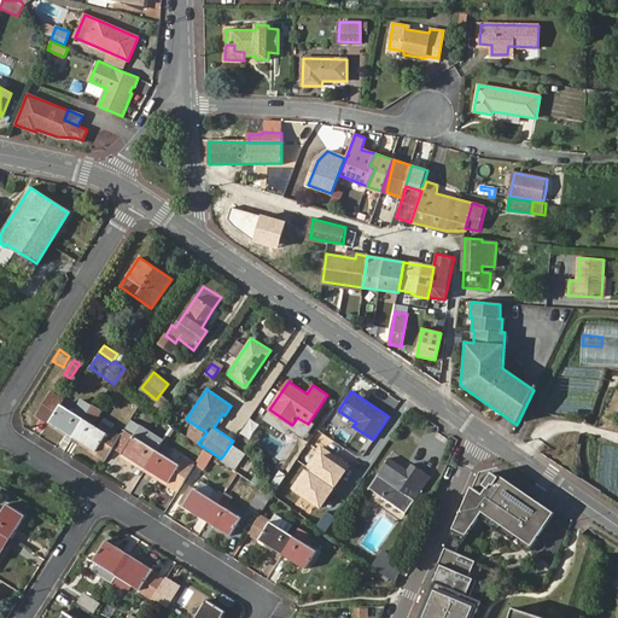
[(71,437),(91,406),(80,400),(73,412),(60,404),(62,401),(50,392),(36,415),(48,423),(71,437)]
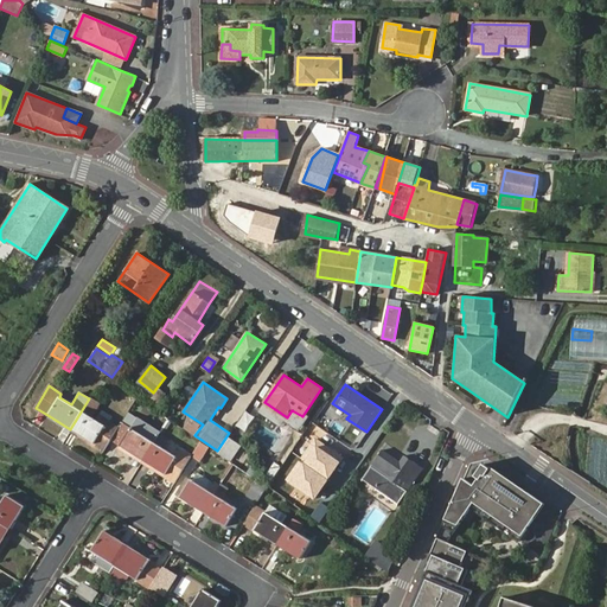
[(98,406),(89,398),(70,429),(103,451),(114,432),(91,417),(98,406)]
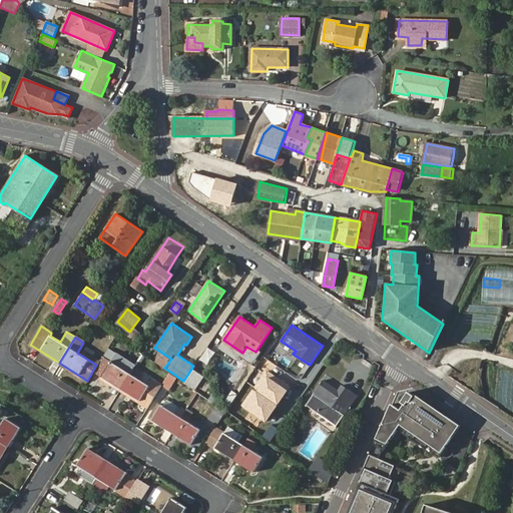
[(133,368),(142,355),(139,353),(138,352),(130,365),(125,362),(126,360),(116,354),(101,377),(120,389),(133,368)]
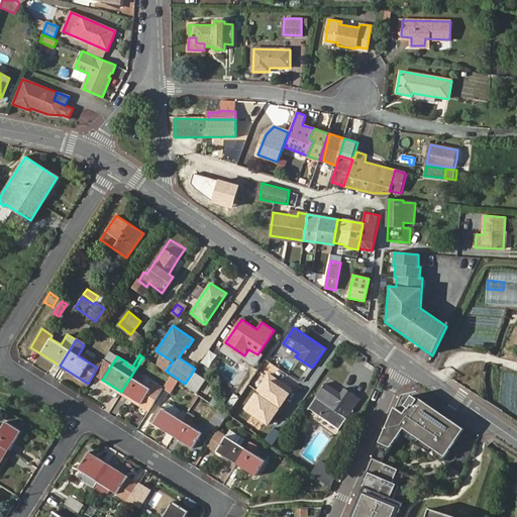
[(143,376),(134,371),(121,392),(150,409),(160,393),(150,388),(140,381),(143,376)]
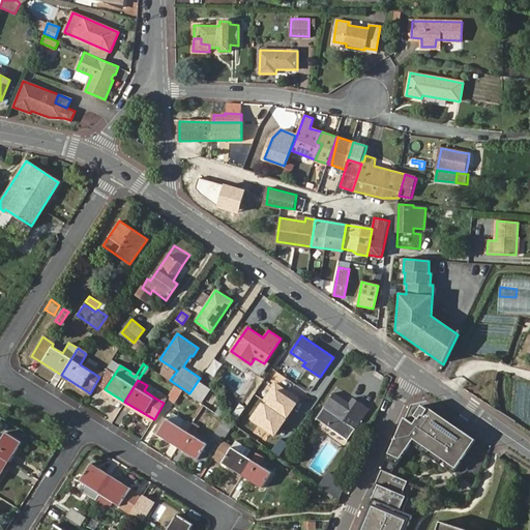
[(188,394),(200,403),(209,388),(198,381),(189,393),(188,394)]
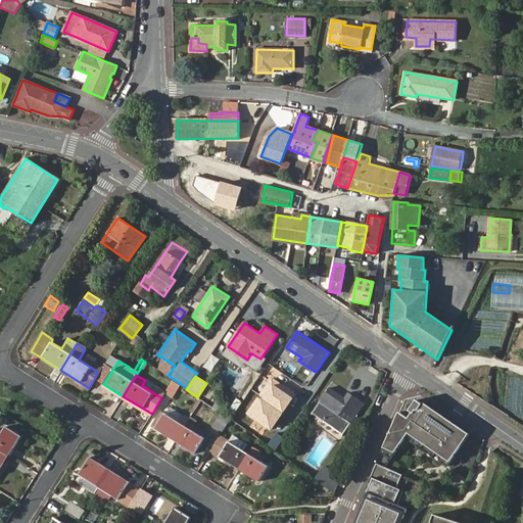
[(298,395),(273,377),(247,413),(273,431),(298,395)]
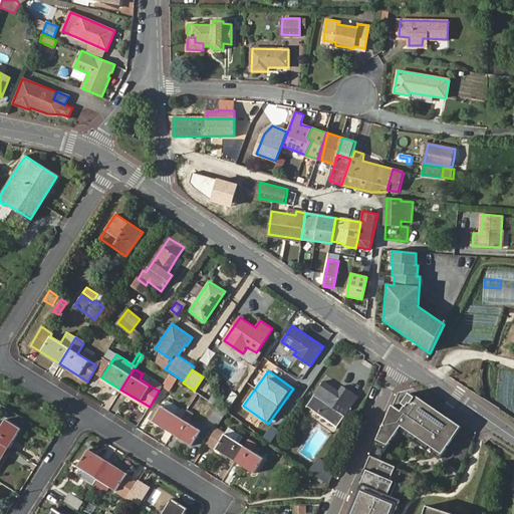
[(169,391),(177,378),(170,373),(162,386),(169,391)]
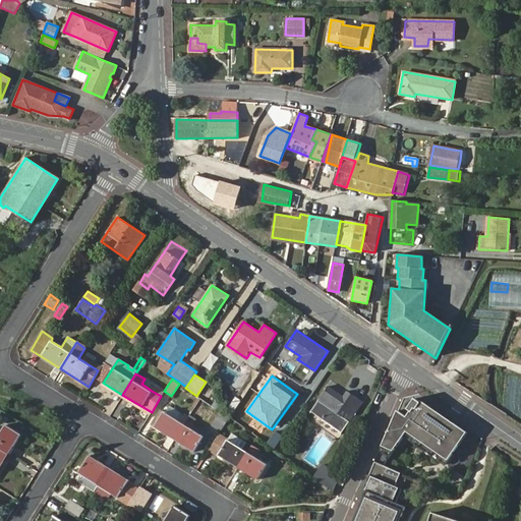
[(161,396),(164,391),(155,386),(152,391),(161,396)]
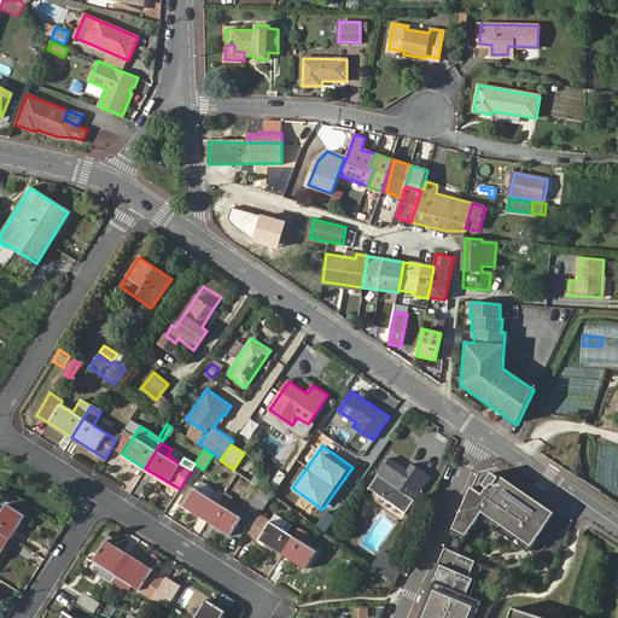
[(414,500),(412,497),(415,491),(420,493),(430,477),(410,465),(407,470),(389,459),(368,489),(406,514),(414,500)]
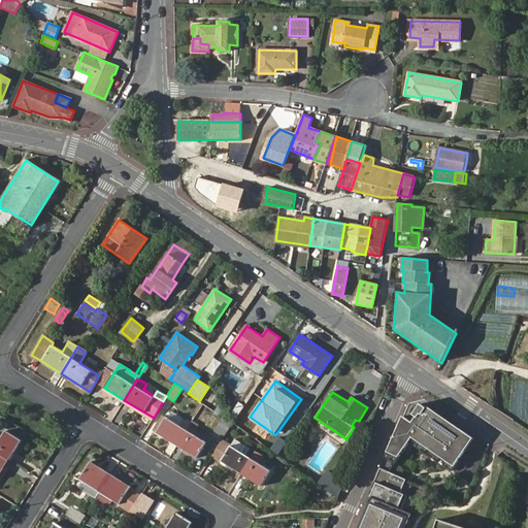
[(203,403),(220,410),(224,402),(207,394),(203,403)]
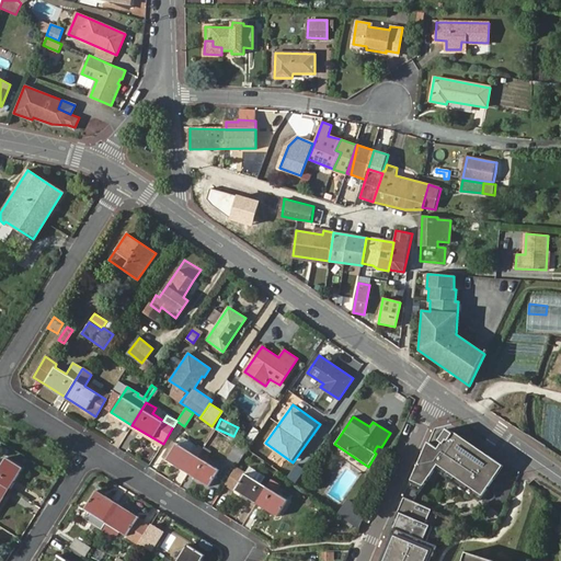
[(502,465),(453,431),(451,432),(446,427),(438,439),(442,442),(438,448),(427,442),(404,494),(414,499),(441,471),(484,503),(502,465)]
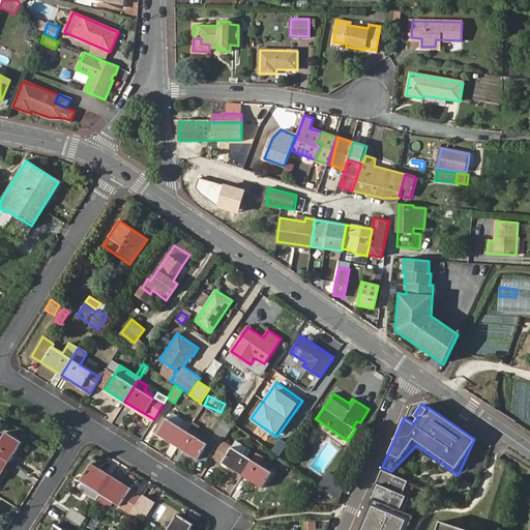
[(184,421),(172,413),(168,420),(180,428),(184,421)]
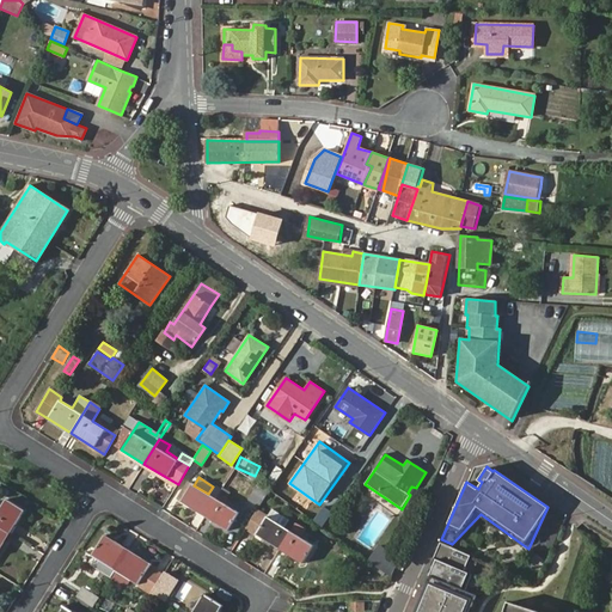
[(182,502),(193,484),(189,482),(178,500),(182,502)]
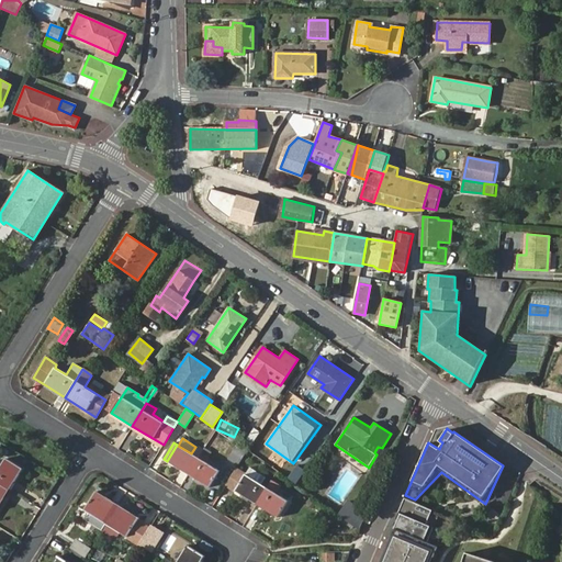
[(242,461),(247,451),(236,444),(227,459),(238,465),(242,461)]
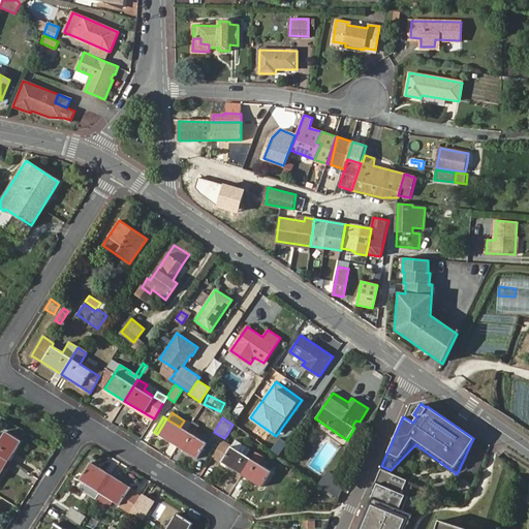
[(178,446),(187,431),(180,427),(167,419),(166,418),(157,434),(178,446)]
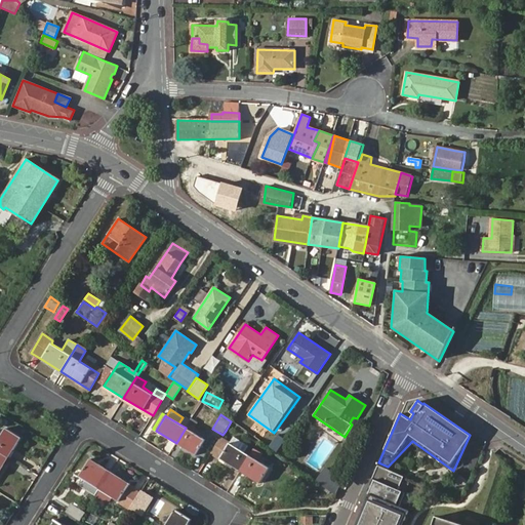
[(191,432),(196,423),(191,419),(186,428),(191,432)]
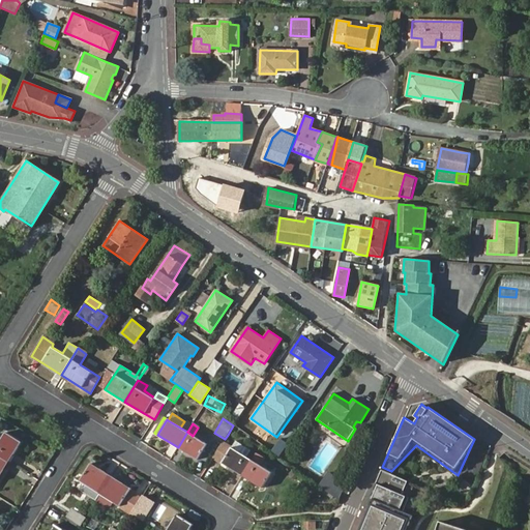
[(193,436),(187,432),(178,447),(197,459),(206,444),(193,436)]
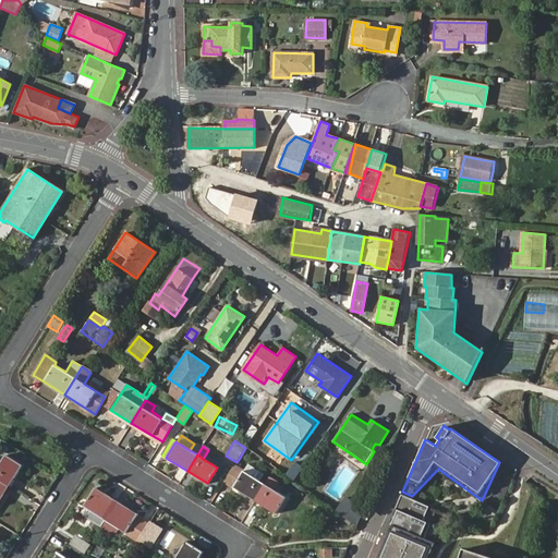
[(0,463),(0,481),(9,487),(22,465),(5,456),(0,463)]
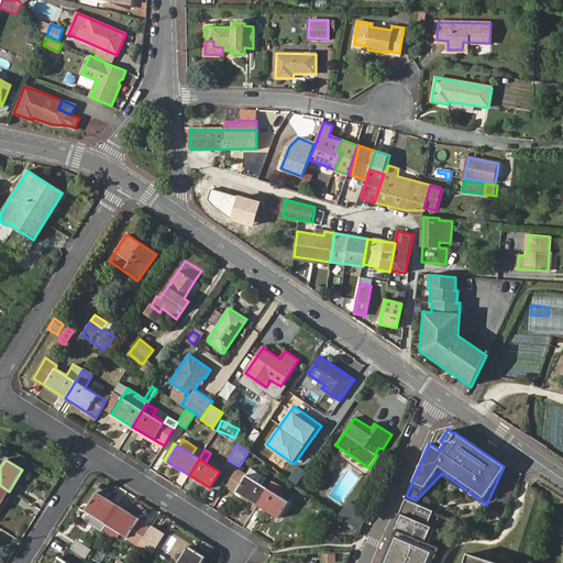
[(257,505),(267,488),(262,485),(267,477),(242,462),(239,466),(227,486),(257,505)]
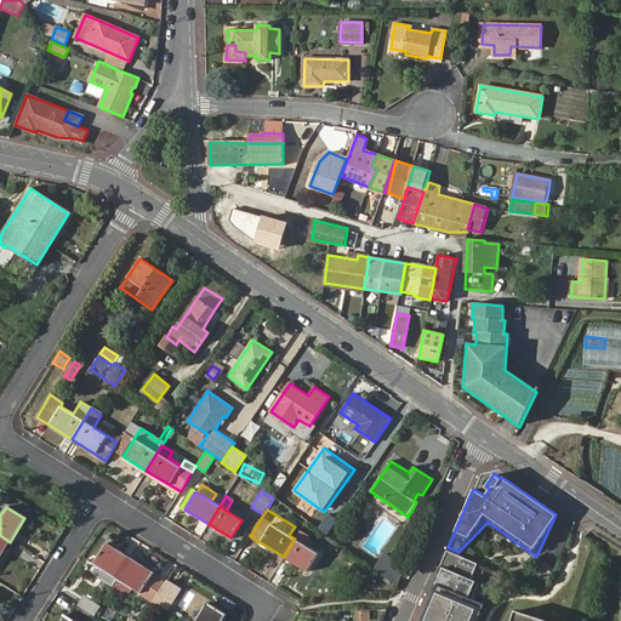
[(554,529),(541,560),(553,567),(567,535),(554,529)]
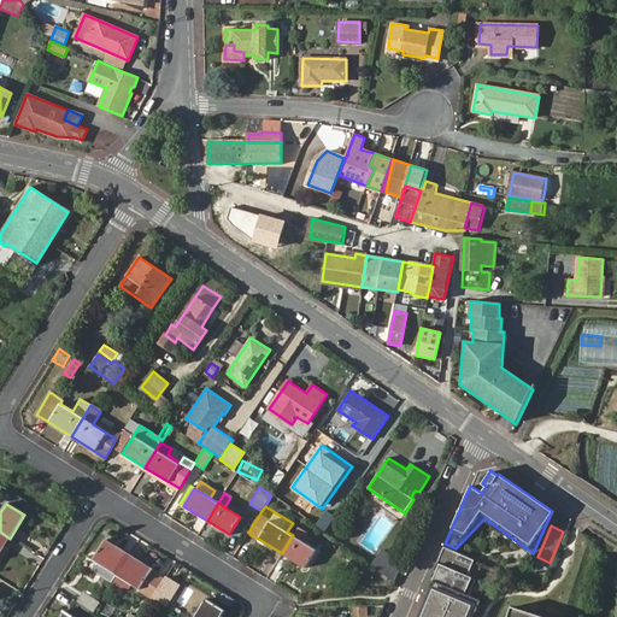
[(304,568),(316,550),(301,540),(306,533),(298,528),(293,535),(282,553),(304,568)]
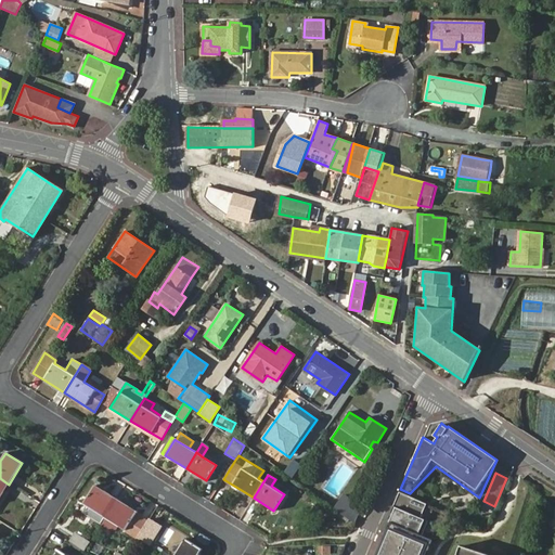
[(104,517),(116,499),(94,486),(82,504),(90,508),(104,517)]
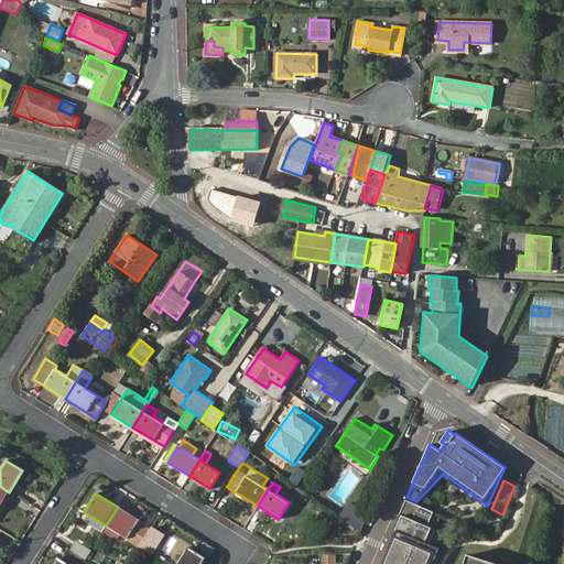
[(427,527),(434,512),(405,500),(399,514),(402,516),(427,527)]
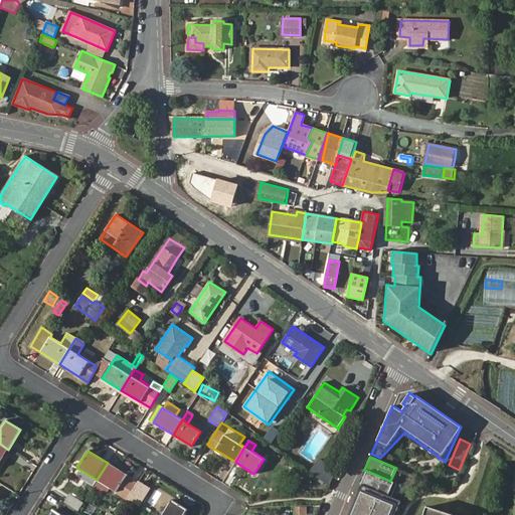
[(286,467),(289,463),(283,458),(280,463),(286,467)]
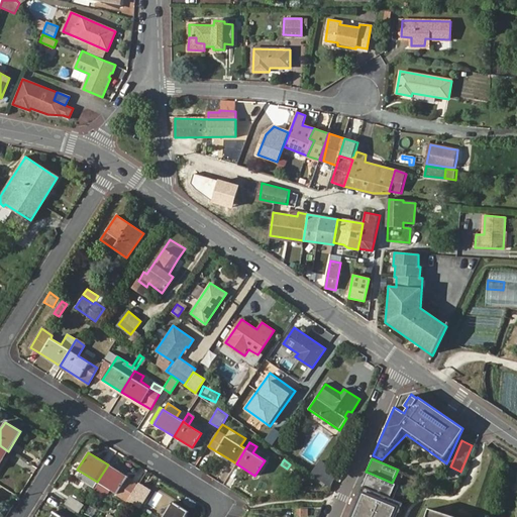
[(331,487),(331,488),(337,473),(320,460),(311,474),(331,487)]
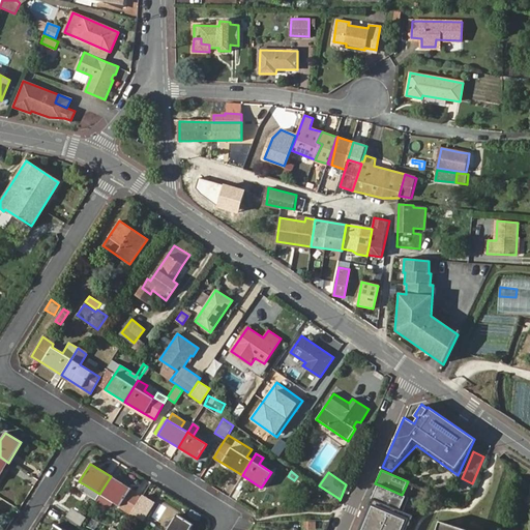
[(130,489),(111,476),(99,494),(113,502),(119,506),(131,514),(131,513),(143,496),(130,489)]
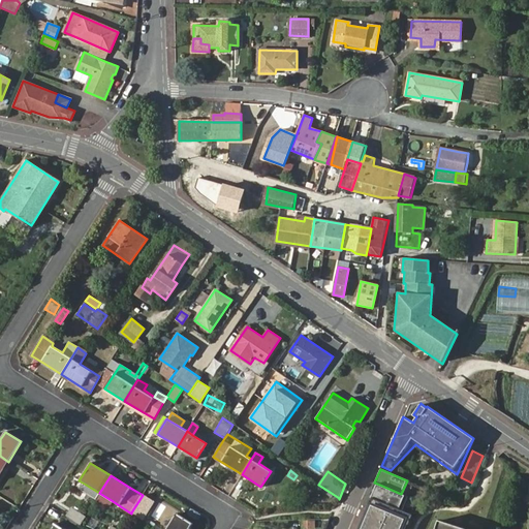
[(401,494),(377,484),(371,498),(402,510),(408,497),(401,494)]
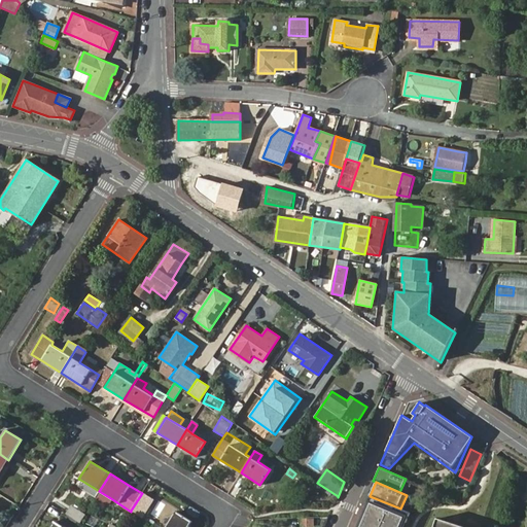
[(95,497),(99,491),(85,483),(82,489),(95,497)]
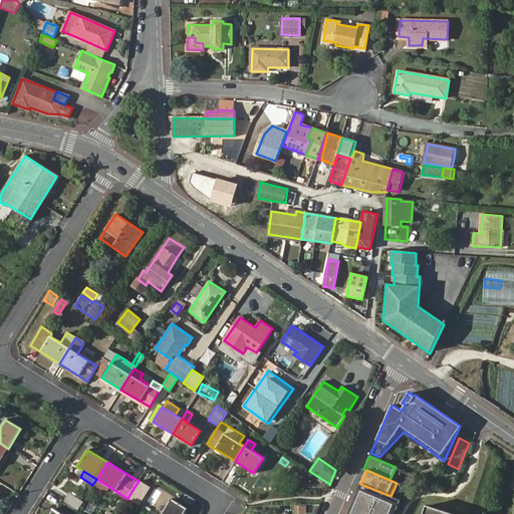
[(109,487),(96,479),(92,485),(105,493),(109,487)]
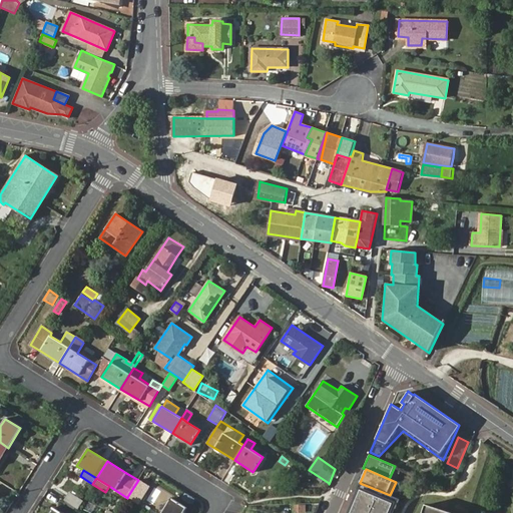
[(144,484),(138,480),(127,497),(133,501),(144,484)]
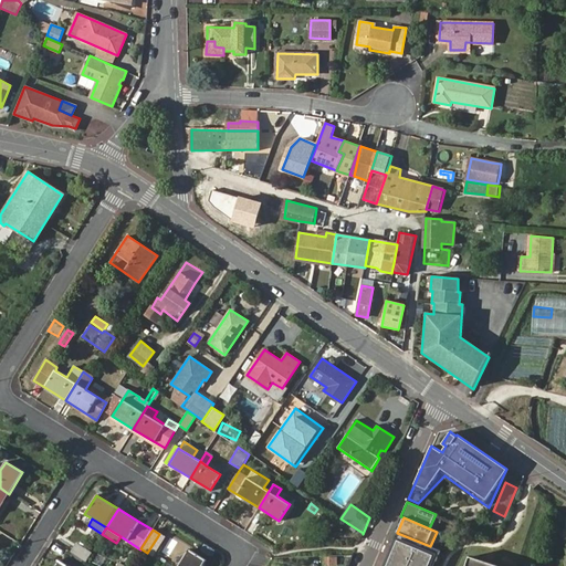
[(433,565),(441,551),(430,546),(397,533),(383,565),(433,565)]
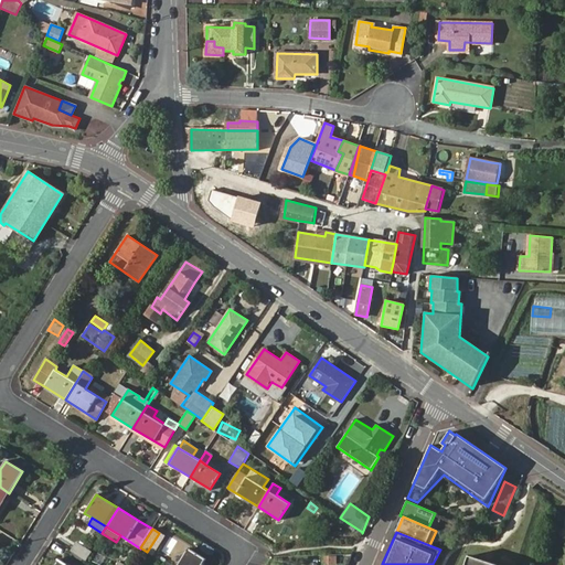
[(76,542),(71,551),(85,560),(91,551),(76,542)]
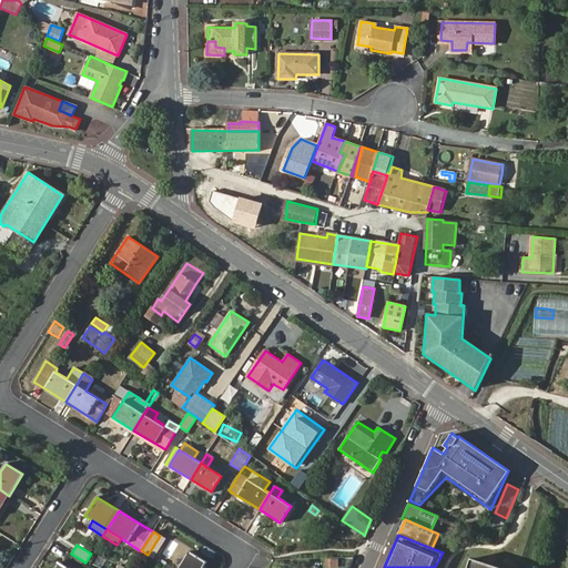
[(179,567),(202,567),(206,563),(190,553),(179,567)]
